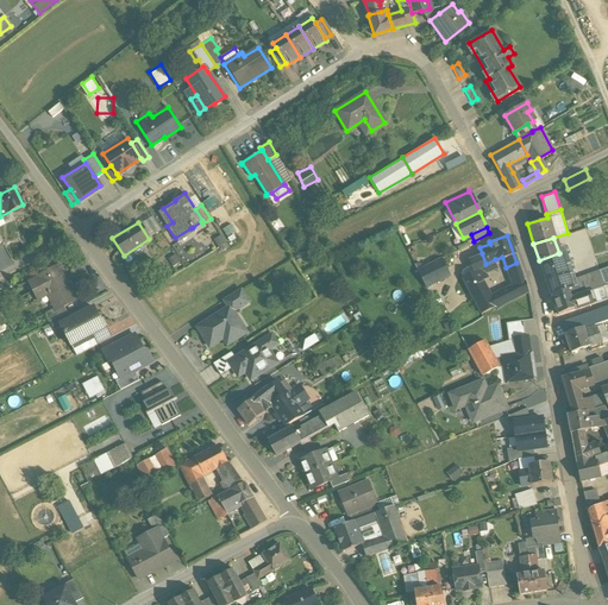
[(281,260),(290,254),(283,243),(274,247),(281,260)]
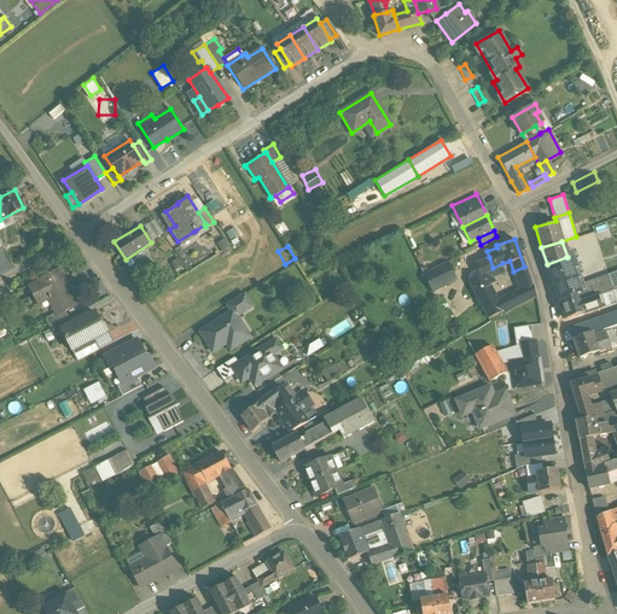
[(489,257),(475,264),(477,269),(479,274),(482,273),(483,274),(493,268),(489,257)]
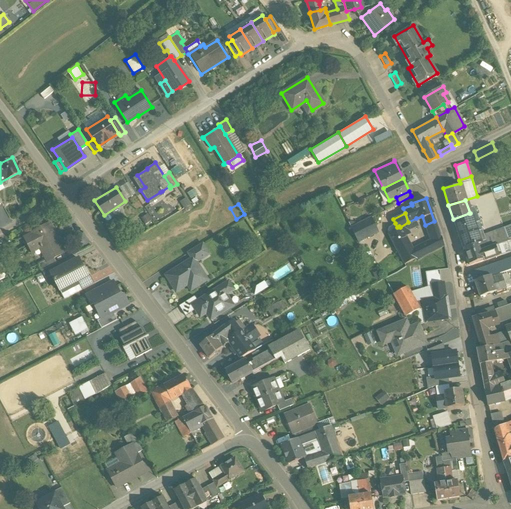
[(469,213),(453,219),(463,246),(477,241),(479,241),(475,229),(469,213)]
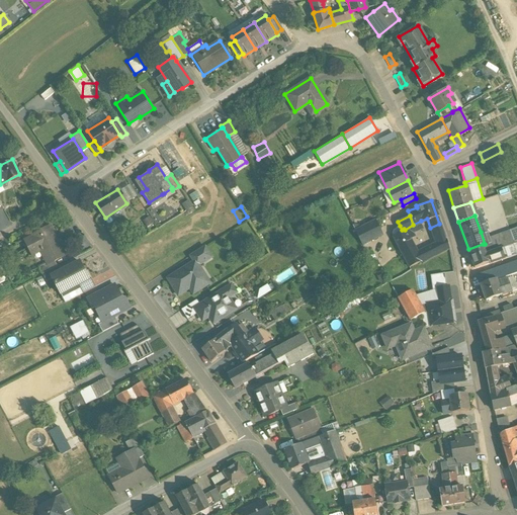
[(374,219),(354,229),(361,244),(382,234),(374,219)]
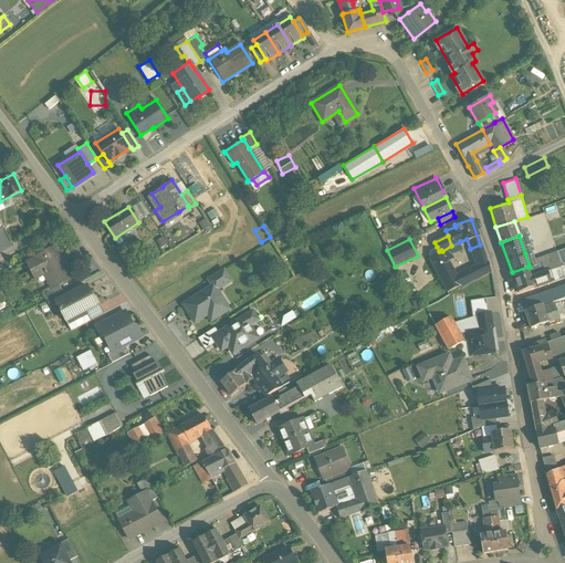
[(477,264),(454,275),(459,284),(460,287),(489,271),(480,244),(470,249),(477,264)]
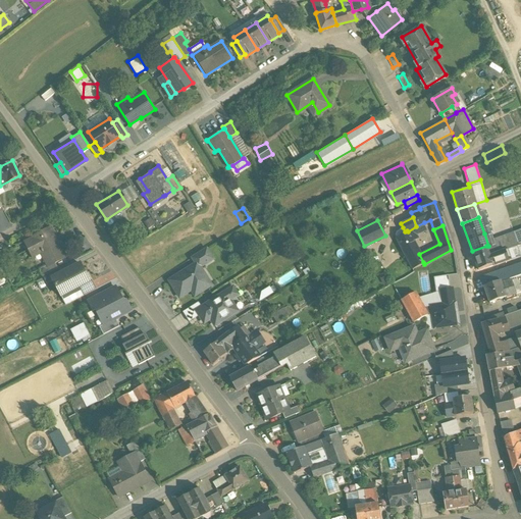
[(55,242),(48,227),(32,237),(23,241),(32,255),(39,251),(47,265),(54,261),(65,255),(58,241),(55,242)]
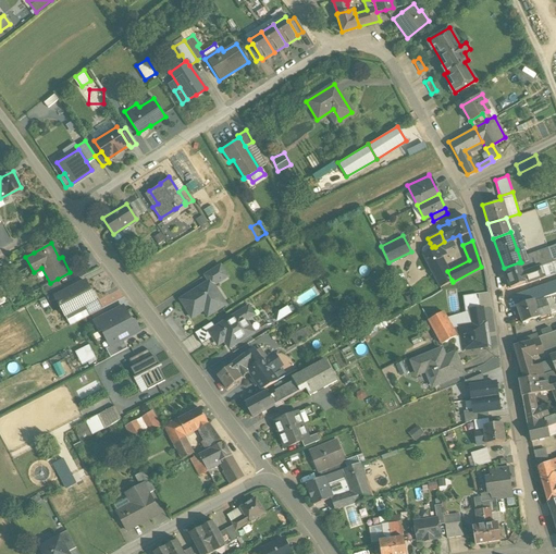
[(430,243),(421,246),(419,251),(421,254),(432,247),(430,243)]
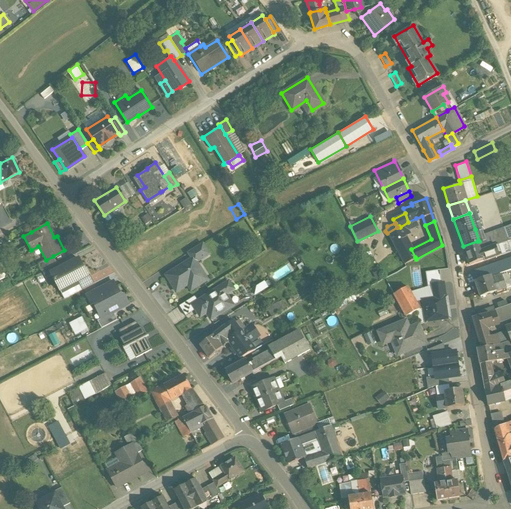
[(510,223),(501,226),(505,239),(510,236),(510,223)]
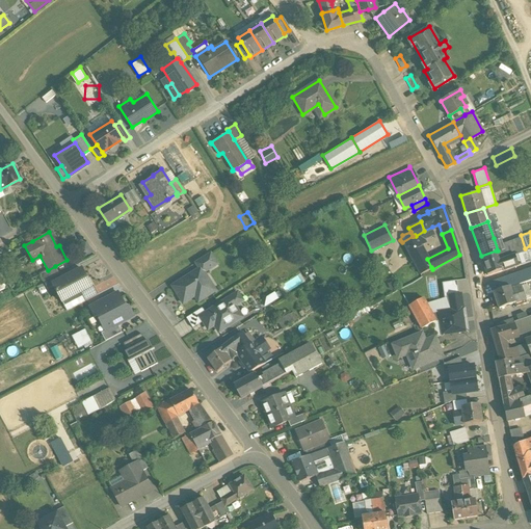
[(413,236),(402,242),(408,255),(422,247),(416,236),(415,235),(413,236)]
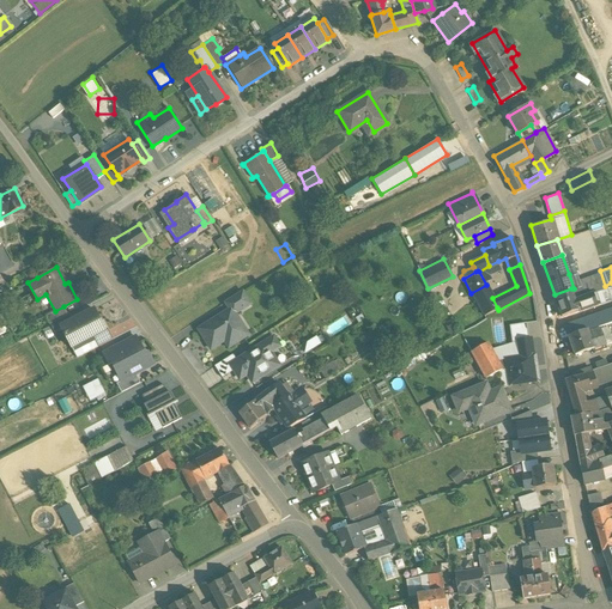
[(600,270),(579,279),(583,293),(605,286),(600,270)]
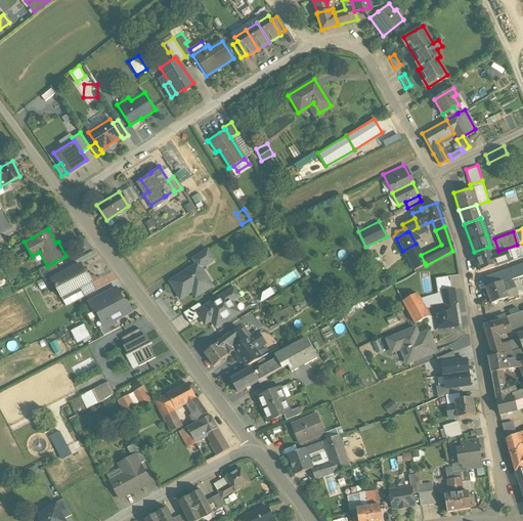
[(494,239),(492,232),(486,234),(490,247),(488,247),(490,254),(493,253),(498,251),(494,239)]
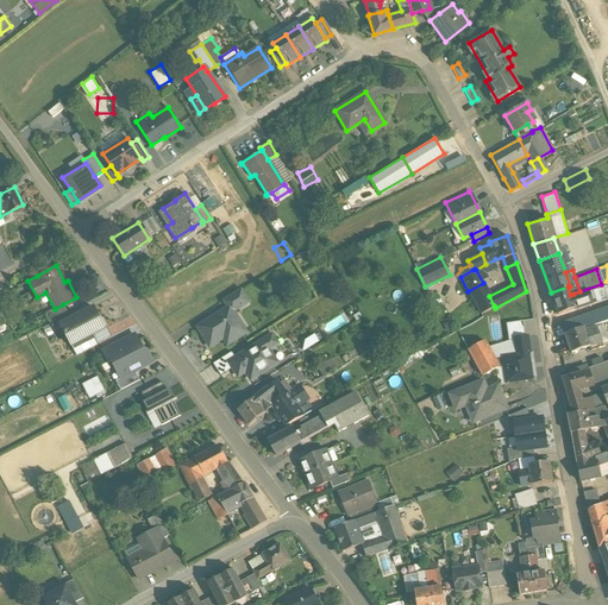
[(489,296),(483,283),(468,291),(480,313),(494,306),(489,296)]
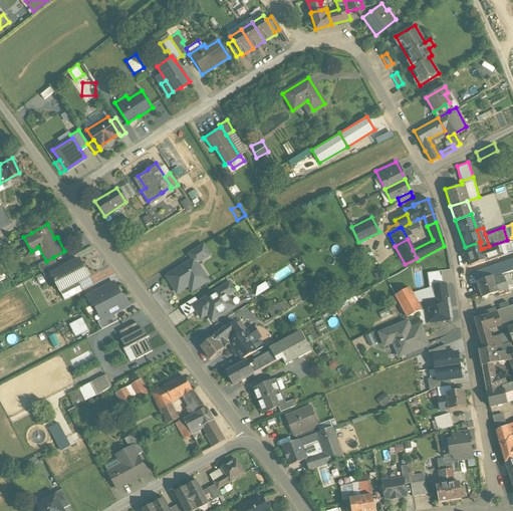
[(489,246),(484,248),(487,257),(487,258),(509,250),(509,249),(510,249),(507,240),(489,246)]
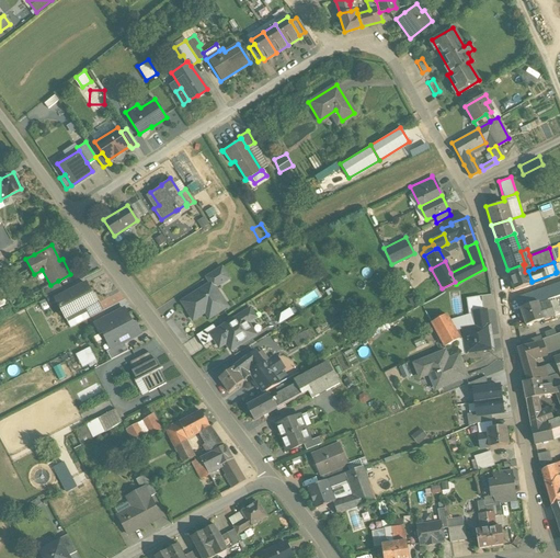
[(523,264),(507,270),(513,286),(530,281),(532,281),(528,271),(525,272),(523,264)]
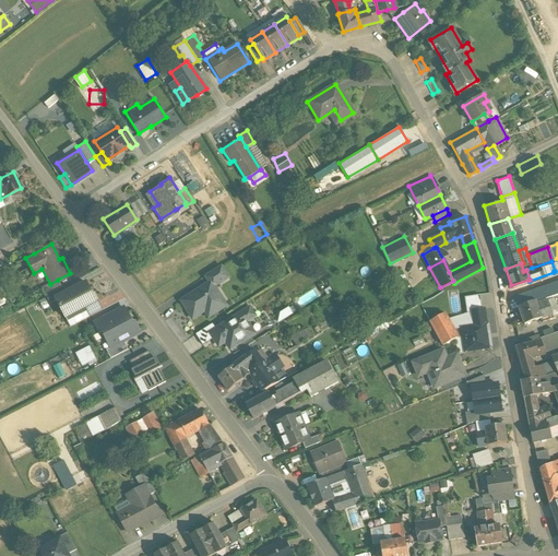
[(221,265),(204,276),(208,282),(209,282),(212,286),(227,276),(221,265)]
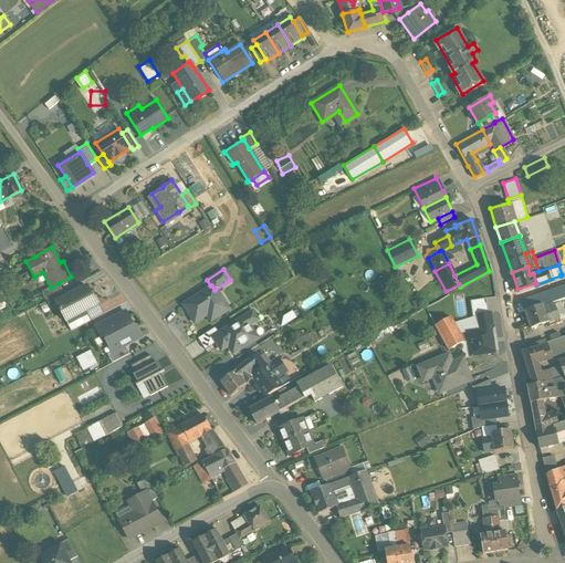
[(50,305),(56,302),(60,309),(59,309),(67,323),(86,313),(90,321),(102,314),(86,285),(65,296),(59,283),(51,288),(43,292),(50,305)]
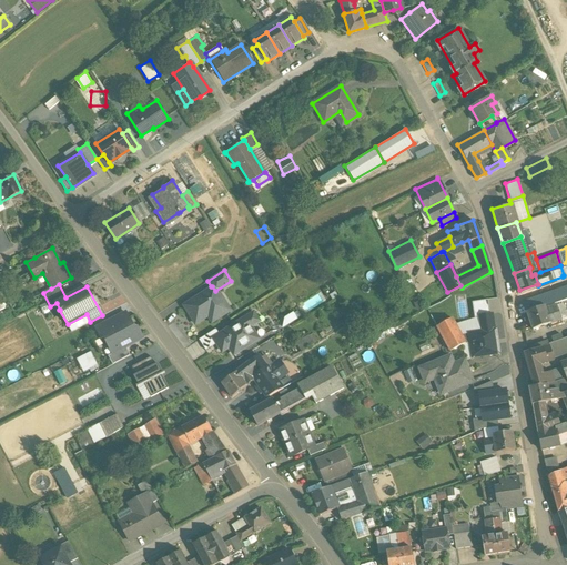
[(537,284),(519,290),(526,311),(544,304),(542,298),(537,284)]
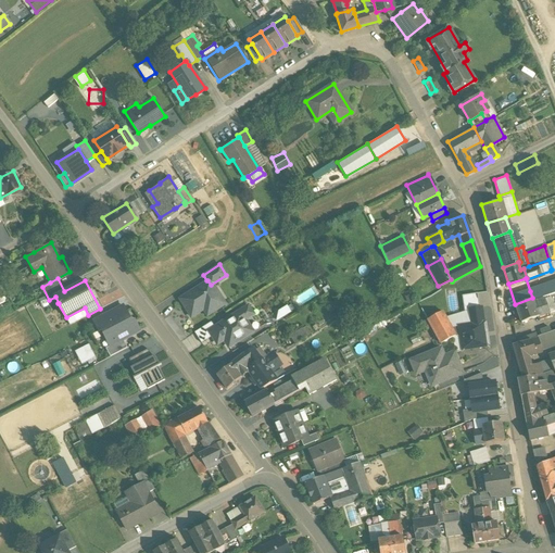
[(206,280),(179,299),(190,316),(206,305),(210,312),(221,305),(216,299),(218,298),(219,294),(217,291),(213,290),(211,287),(211,285),(207,280),(206,280)]
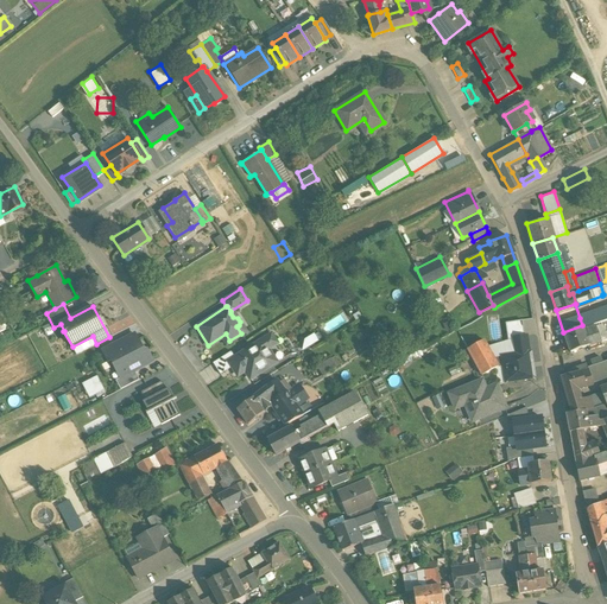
[(606,309),(606,307),(587,313),(588,316),(580,318),(582,325),(599,320),(600,319),(606,317),(606,309)]
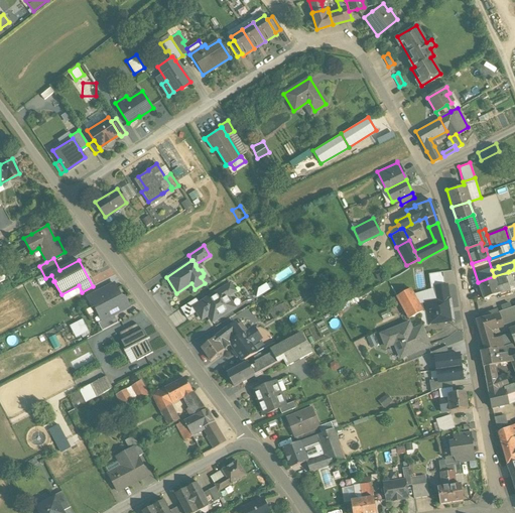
[(444,271),(433,272),(433,276),(434,285),(435,284),(445,282),(444,271)]
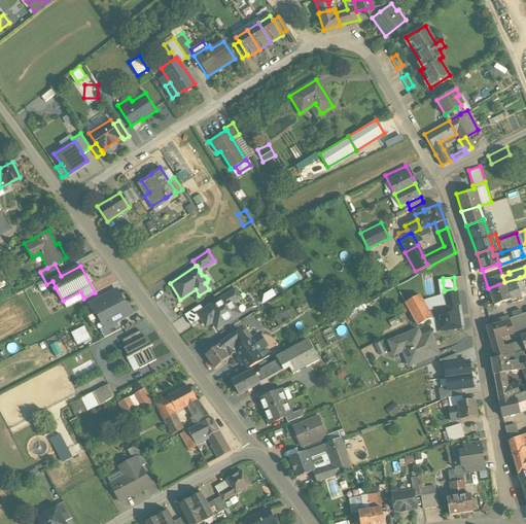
[(519,278),(504,282),(488,288),(493,303),(520,294),(525,292),(525,291),(520,277),(519,278)]
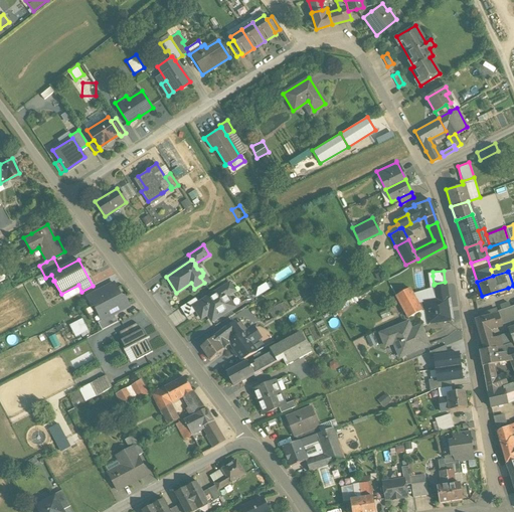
[(398,278),(389,283),(394,294),(395,293),(404,289),(398,278)]
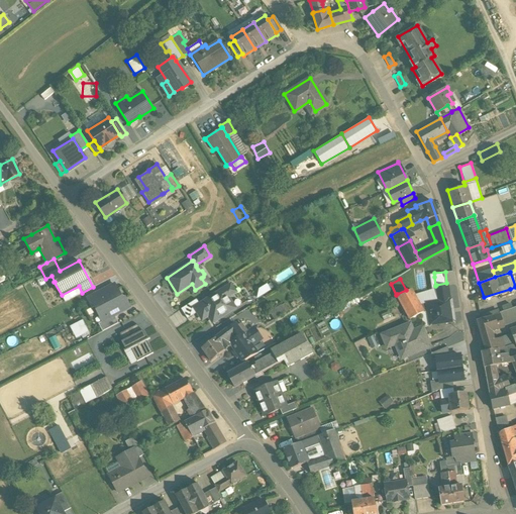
[(113,283),(85,297),(99,324),(114,317),(129,309),(124,298),(122,299),(113,283)]
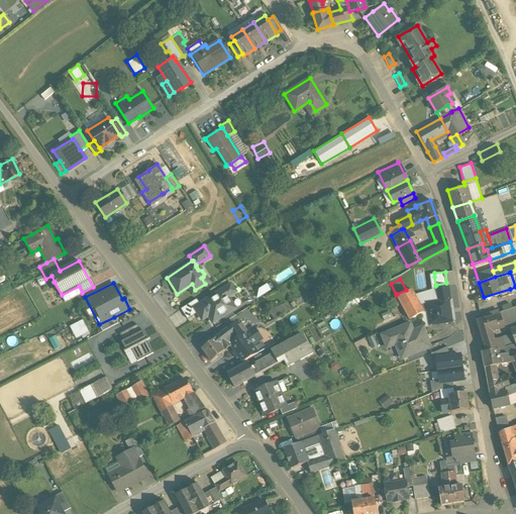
[(253,289),(256,295),(271,289),(268,283),(253,289)]
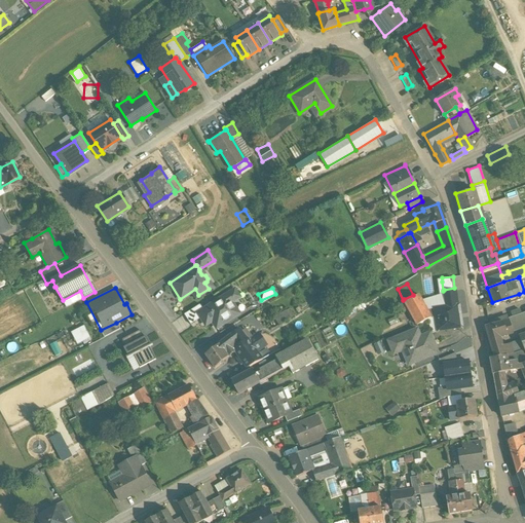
[(454,288),(444,290),(443,291),(443,292),(445,304),(457,302),(454,288)]
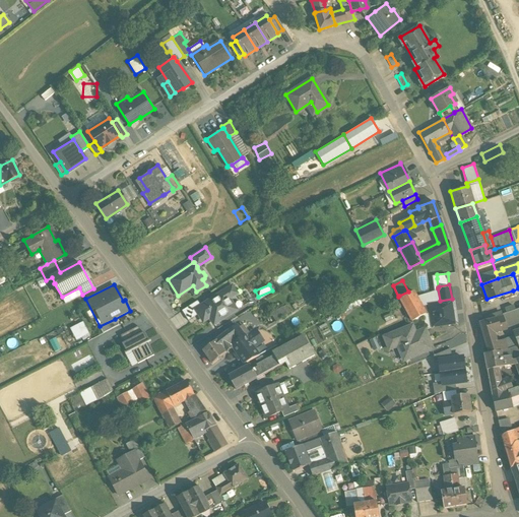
[(408,292),(399,296),(403,304),(411,319),(424,312),(425,311),(420,304),(415,295),(412,288),(408,292)]
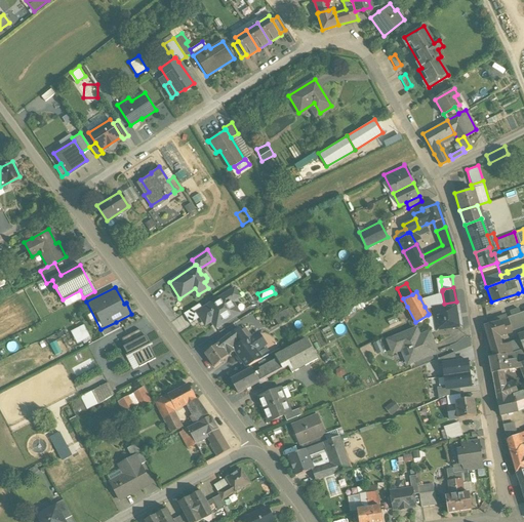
[(442,291),(419,297),(425,307),(444,304),(442,291)]
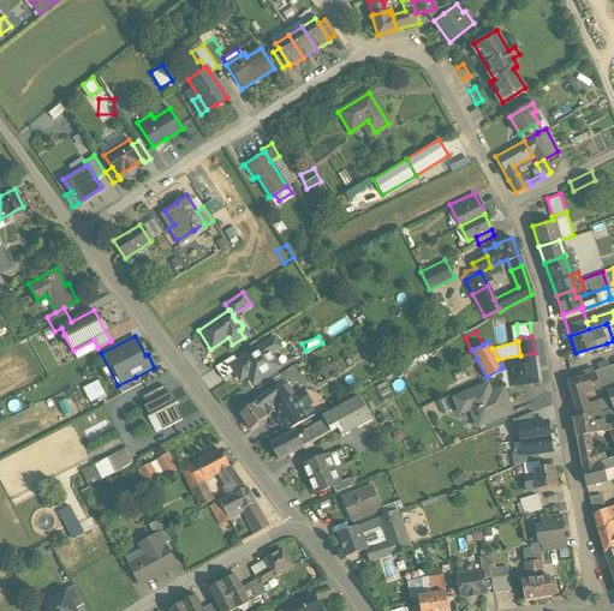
[(237,360),(231,365),(234,370),(234,371),(237,373),(244,369),(252,382),(279,365),(264,343),(237,360)]
